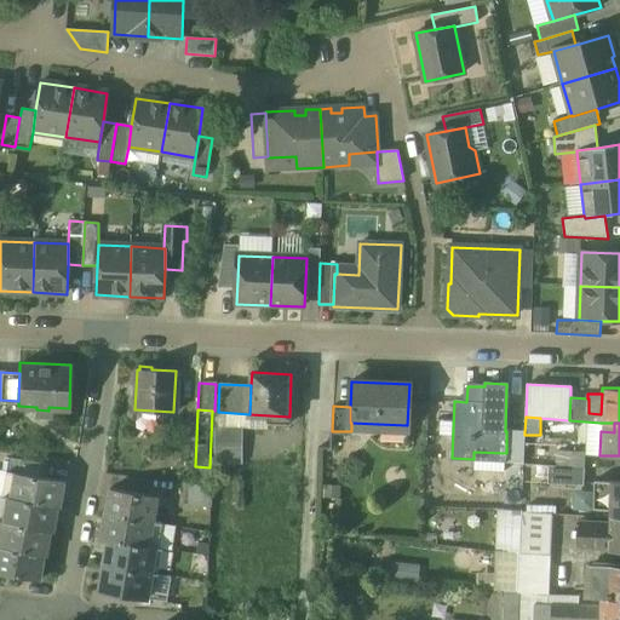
[(242,428),(216,426),(214,461),(244,463),(242,428)]
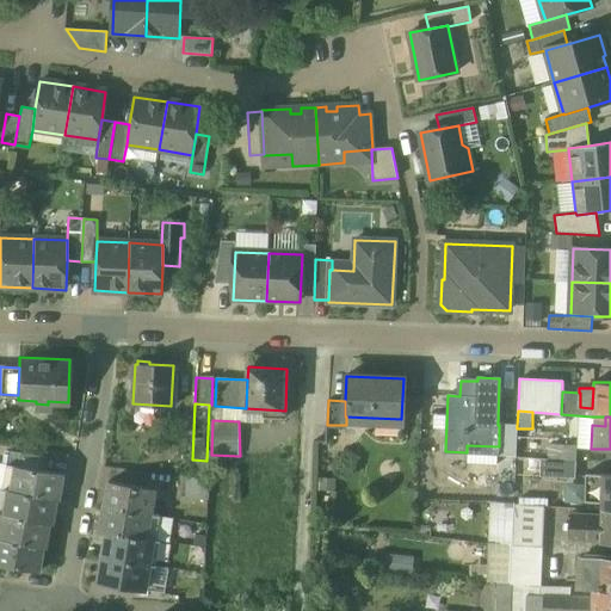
[(517,426),(499,425),(499,446),(498,454),(516,455),(517,429),(517,426)]
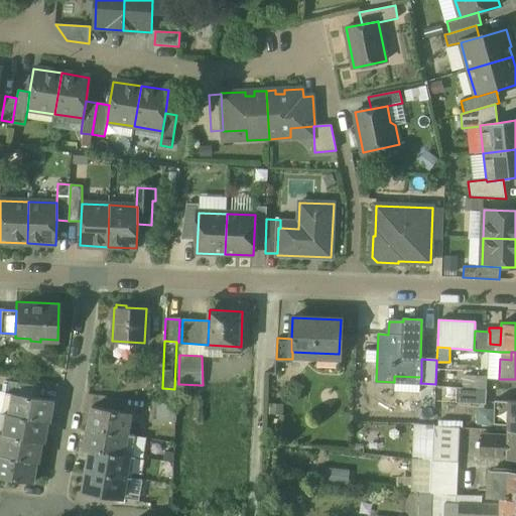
[(488,376),(463,375),(463,390),(487,391),(488,376)]
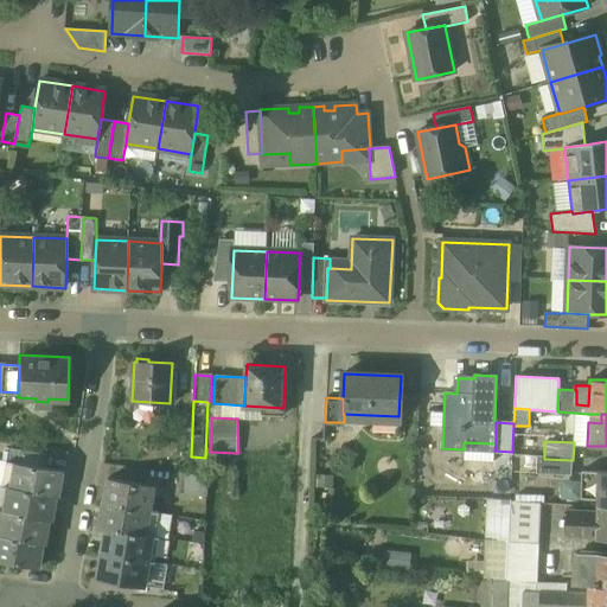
[(538,462),(529,461),(528,479),(540,479),(540,474),(543,474),(544,459),(538,458),(538,462)]
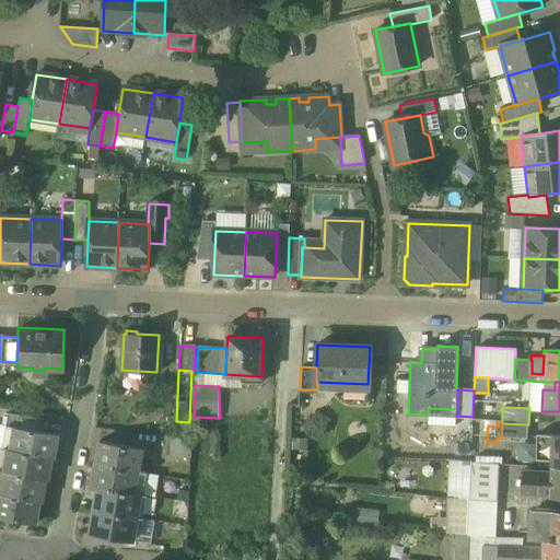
[(528,424),(502,423),(501,438),(527,439),(528,424)]
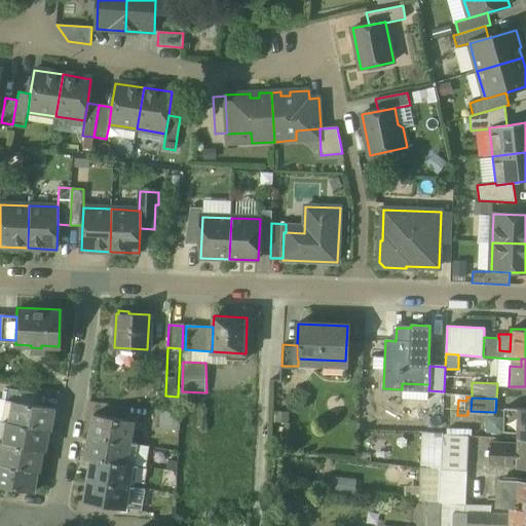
[(50,407),(12,401),(8,422),(45,428),(47,428),(50,407)]
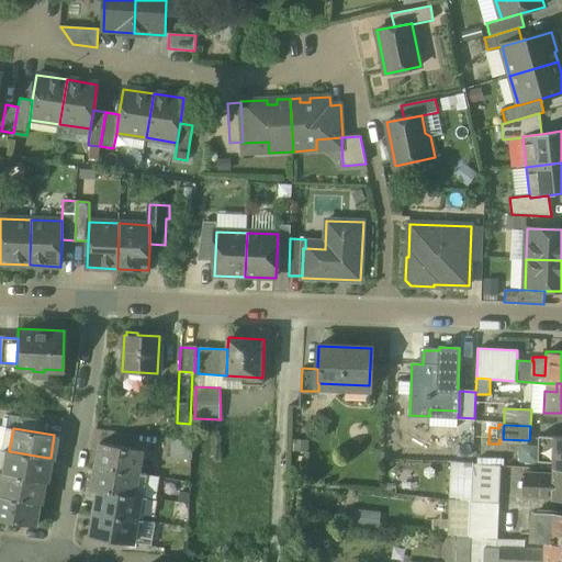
[(554,437),(540,436),(539,460),(553,460),(554,437)]
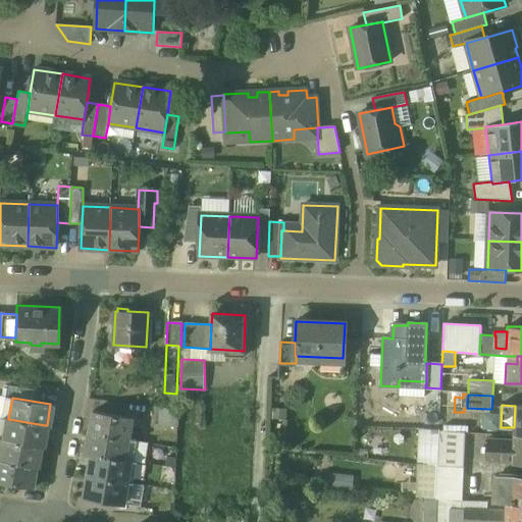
[(177,409),(157,406),(154,424),(177,427),(177,409)]
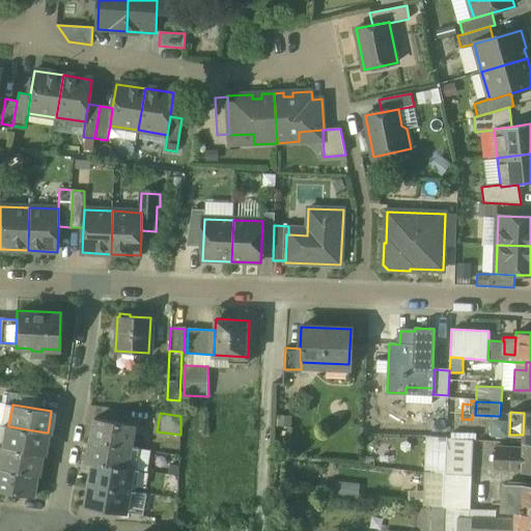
[(132,423),(93,418),(89,440),(128,446),(132,423)]
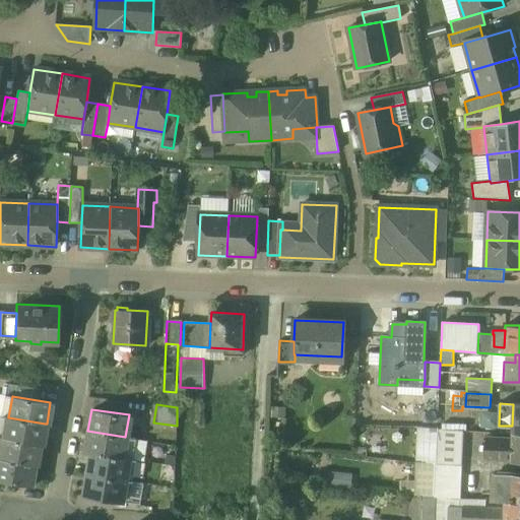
[(8,417),(2,416),(0,414),(0,437),(1,438),(40,444),(42,444),(45,424),(8,417)]
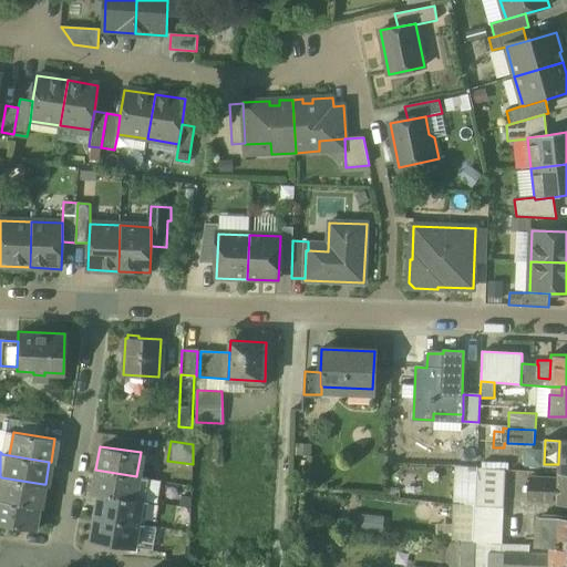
[(506,470),(477,468),(476,507),(505,508),(506,470)]
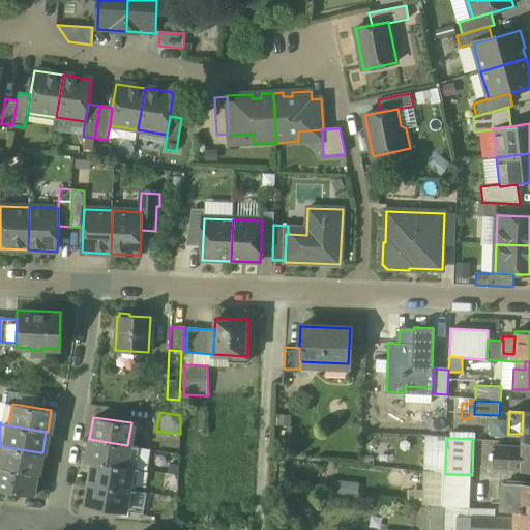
[(127,445),(89,439),(86,461),(92,462),(124,467),(127,445)]
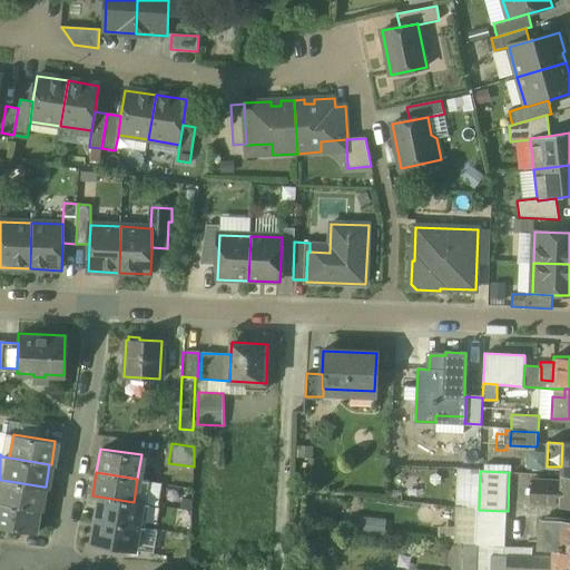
[(569,474),(561,474),(561,482),(548,481),(548,483),(547,501),(547,504),(569,504),(569,474)]
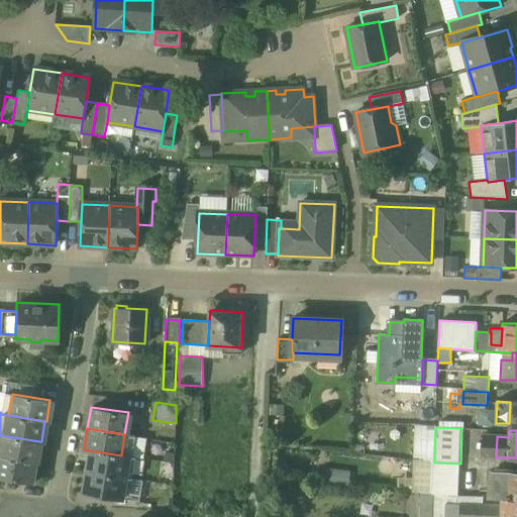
[(39,441),(1,435),(0,442),(0,455),(33,461),(35,461),(39,441)]
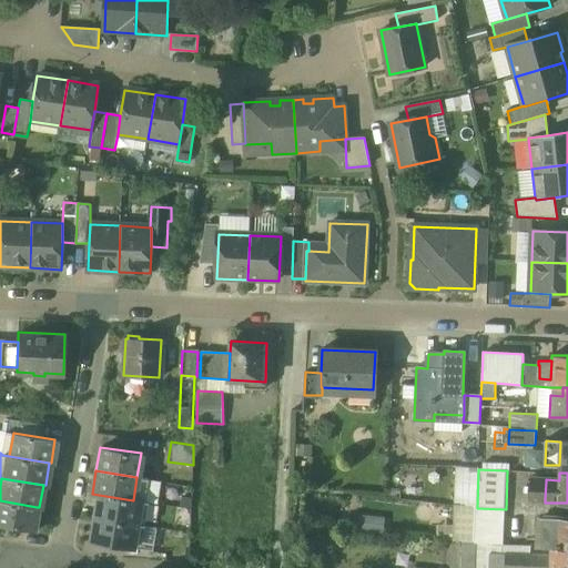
[(546,482),(529,480),(529,498),(545,499),(546,482)]
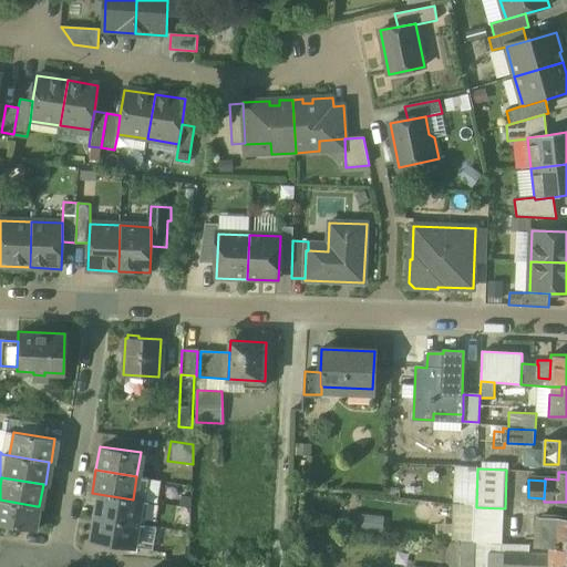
[(133,500),(99,494),(95,516),(135,523),(140,501),(133,500)]
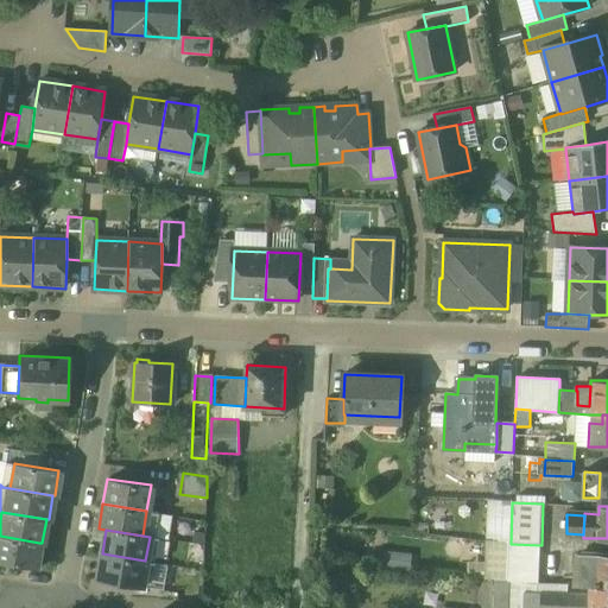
[(0,536),(0,562),(36,568),(39,543),(0,536)]
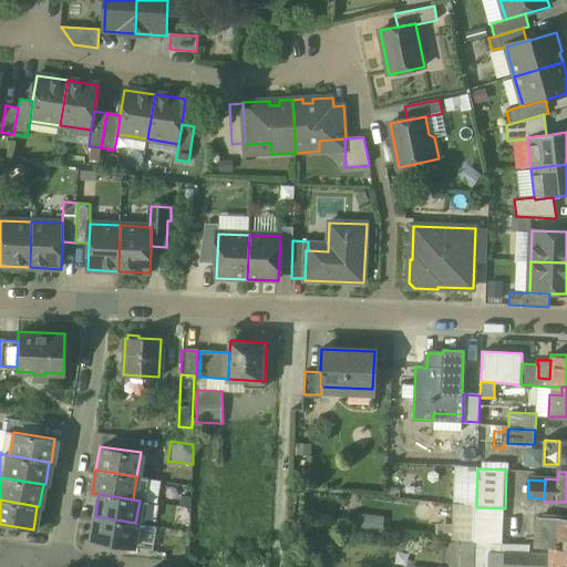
[(476,507),(453,506),(451,542),(462,542),(474,543),(476,507)]
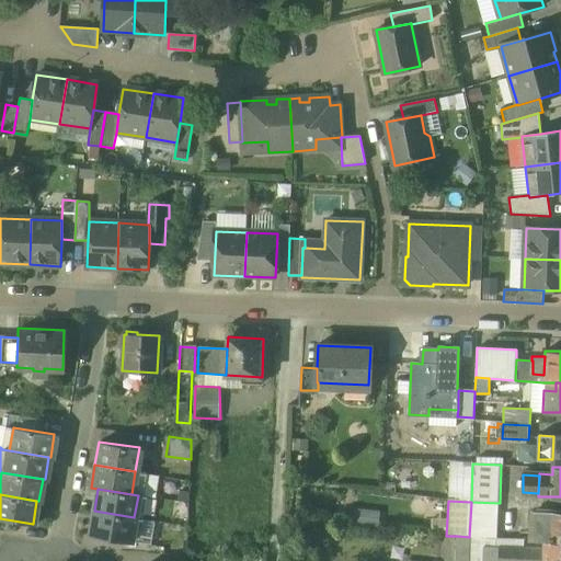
[(500,503),(471,502),(469,537),(497,538),(500,503)]
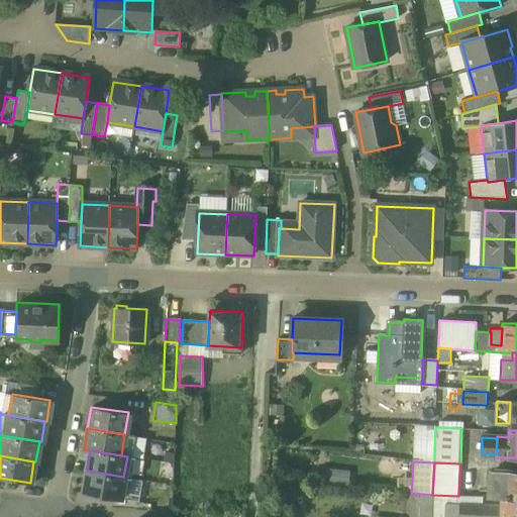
[(321,468),(320,482),(346,483),(347,469),(321,468)]
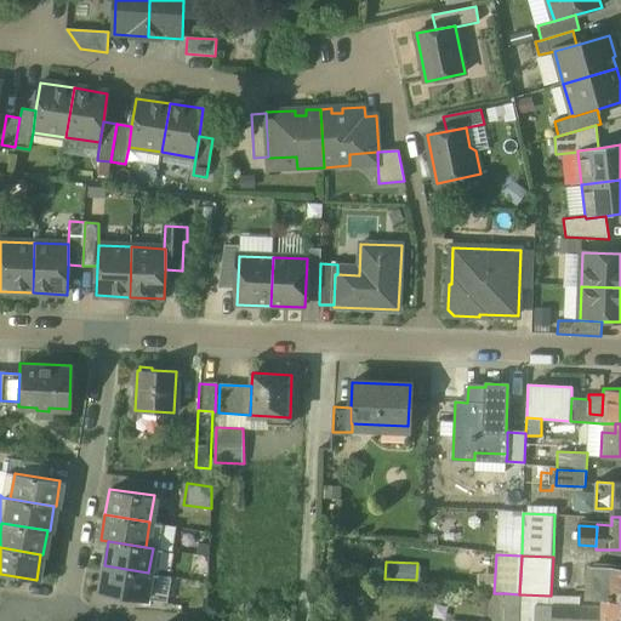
[(148,573),(104,565),(100,591),(144,598),(148,573)]
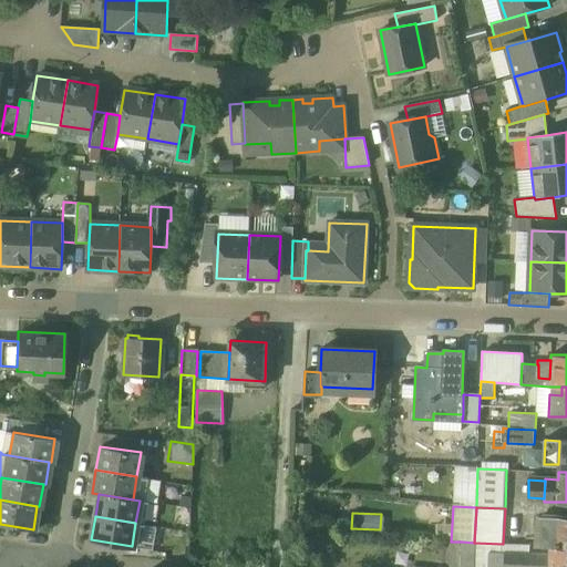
[(566,516),(543,516),(542,547),(549,547),(566,548),(566,516)]
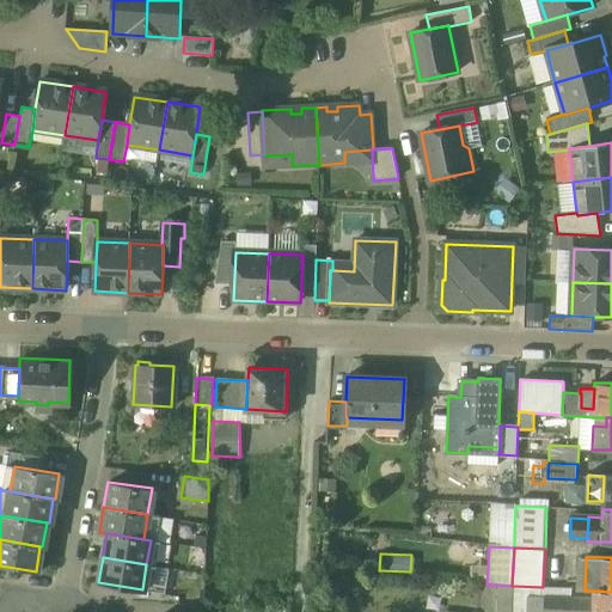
[(510,611),(512,586),(499,585),(497,611),(510,611)]
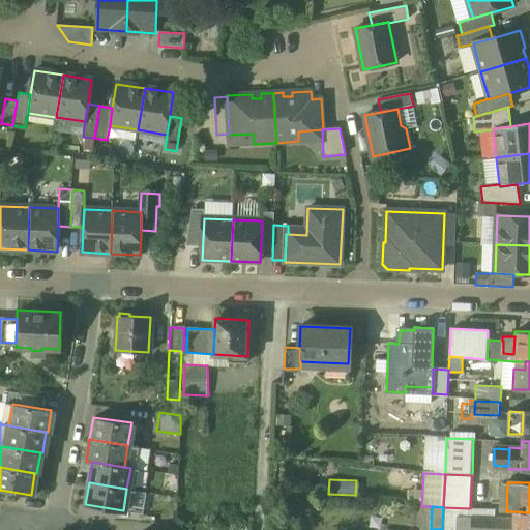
[(470,508),(443,507),(442,529),(469,529),(470,516),(470,508)]
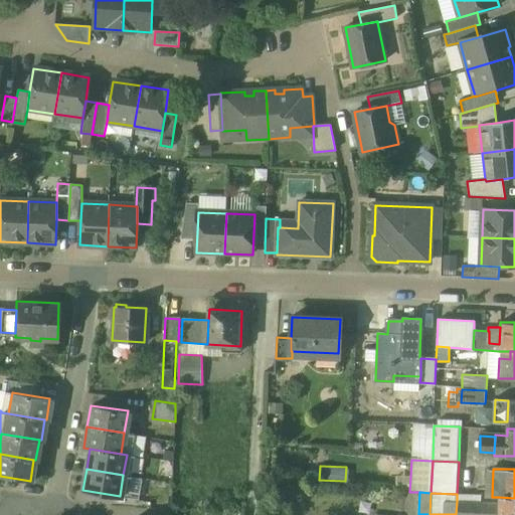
[(514,514),(514,498),(499,497),(499,503),(482,502),(478,502),(478,507),(482,507),(481,514),(514,514)]
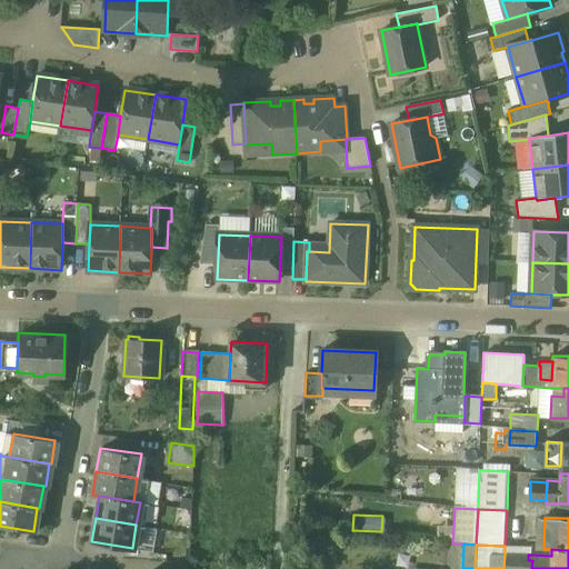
[(528,555),(505,553),(503,568),(531,568),(532,560),(528,560),(528,555)]
